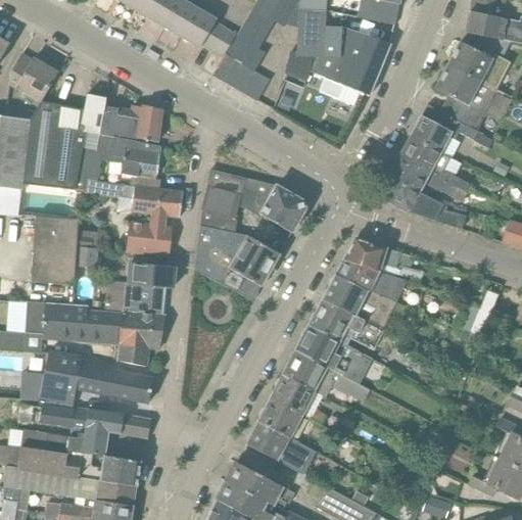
[(124,0),(124,1),(143,12),(149,0),(124,0)]
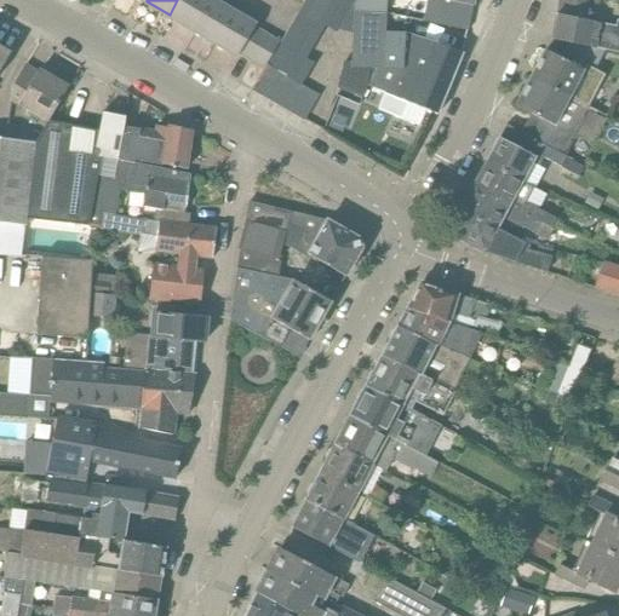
[(177,0),(170,15),(191,28),(207,0),(177,0)]
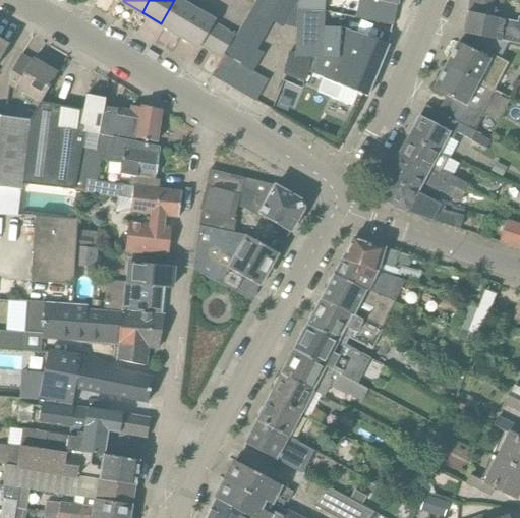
[(174,0),(161,23),(180,35),(196,7),(184,0),(174,0)]
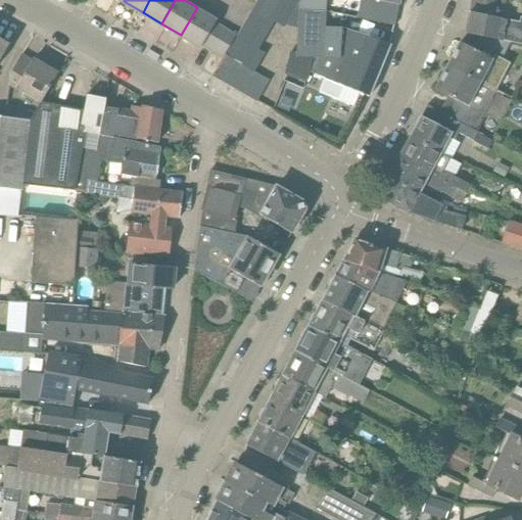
[(256,0),(237,34),(226,52),(237,59),(248,65),(255,69),(267,52),(262,49),(264,46),(261,44),(275,20),(285,27),(299,0),(256,0)]
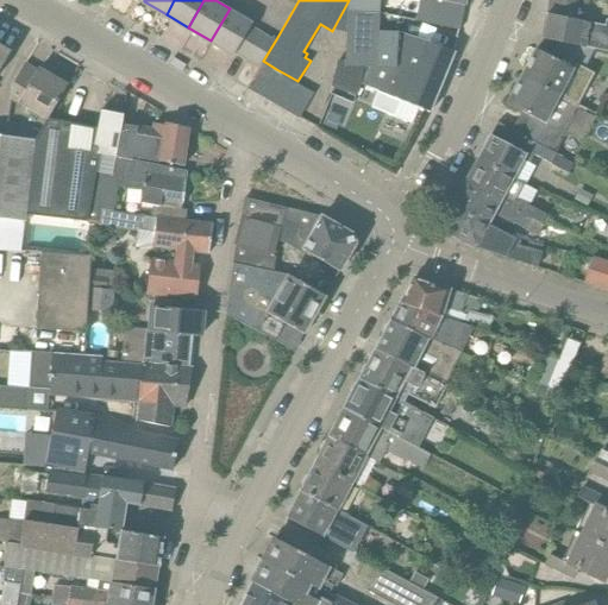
[(345,76),(430,111),(431,111),(456,50),(399,27),(397,30),(378,29),(381,10),(381,0),(356,0),(355,27),(353,27),(352,38),(353,38),(352,62),(340,57),(334,73),(336,80),(339,79),(340,87),(346,87),(345,76)]
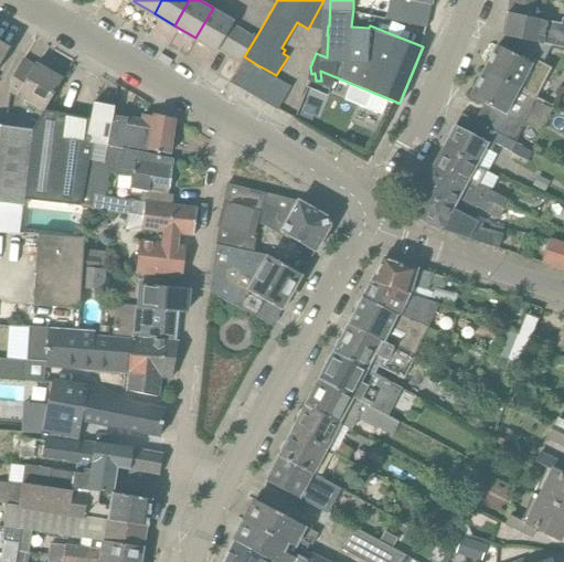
[(432,3),(412,0),(386,0),(372,0),(370,12),(382,19),(382,18),(427,27),(432,3)]
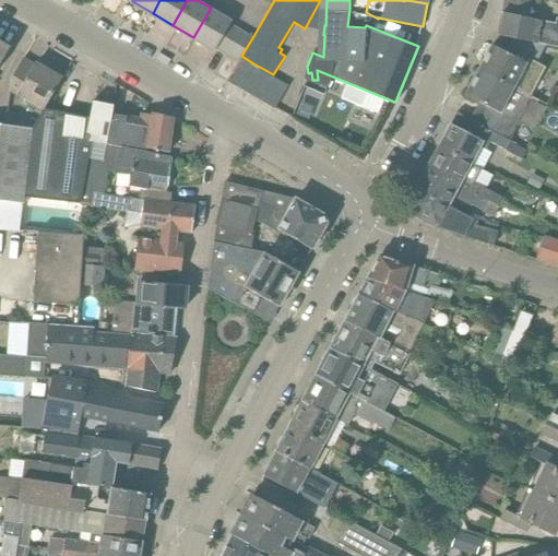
[(505,0),(499,34),(515,36),(548,43),(557,45),(557,22),(530,16),(532,0),(505,0)]
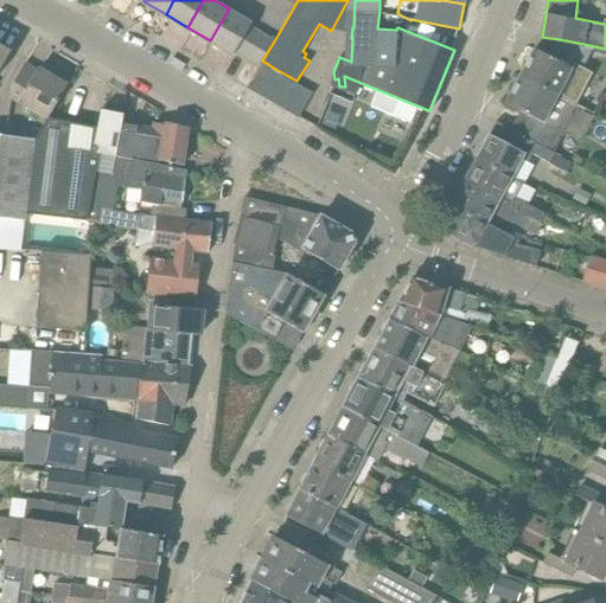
[(252,21),(229,8),(210,40),(234,53),(236,50),(248,57),(263,31),(252,21)]
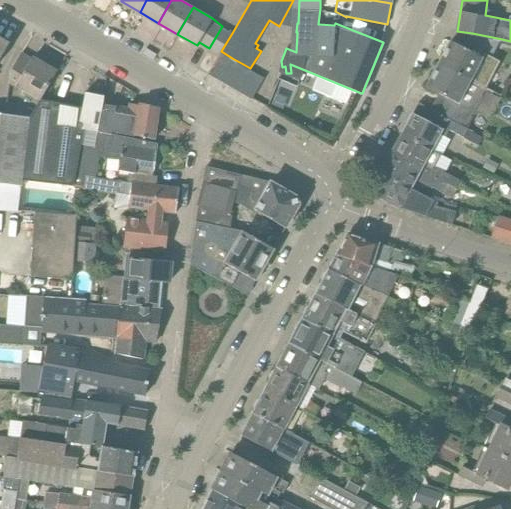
[(219,54),(221,51),(232,33),(222,26),(209,48),(219,54)]
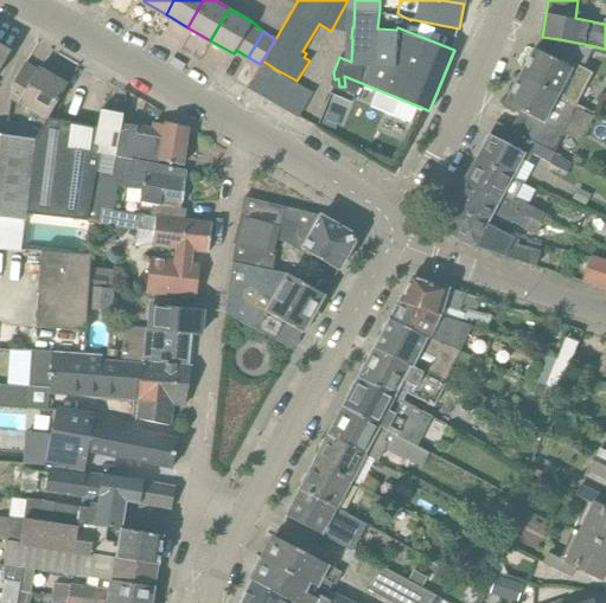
[(595,46),(560,39),(552,55),(574,66),(576,63),(585,68),(595,46)]
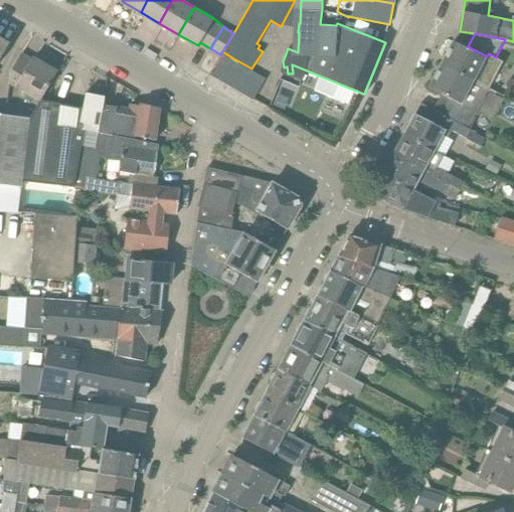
[(21,185),(0,182),(0,57),(9,41),(0,35),(0,209),(18,210),(21,185)]
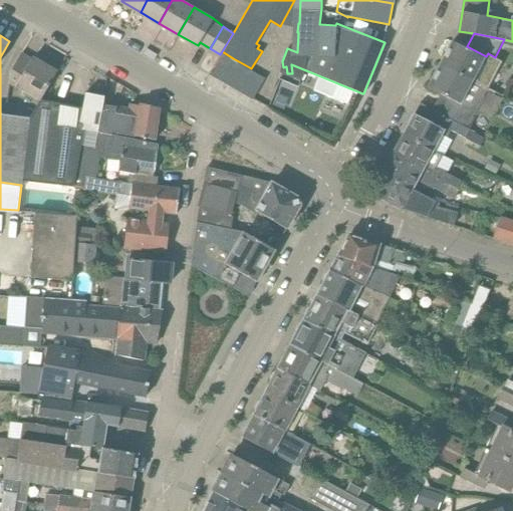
[(491,89),(495,91),(504,74),(493,68),(491,71),(481,66),(486,56),(467,46),(454,40),(454,39),(442,62),(491,89)]
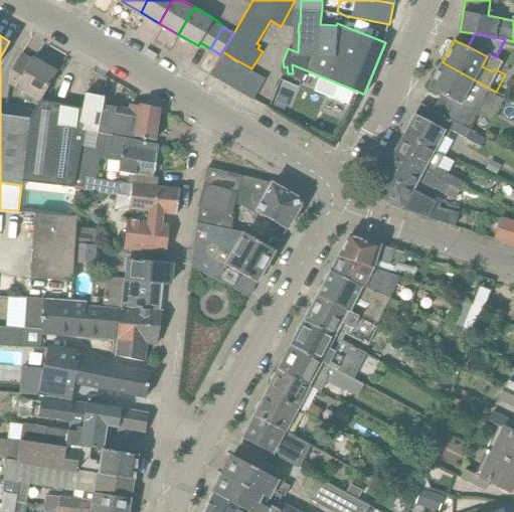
[(209,73),(220,79),(233,58),(222,51),(220,54),(209,73)]
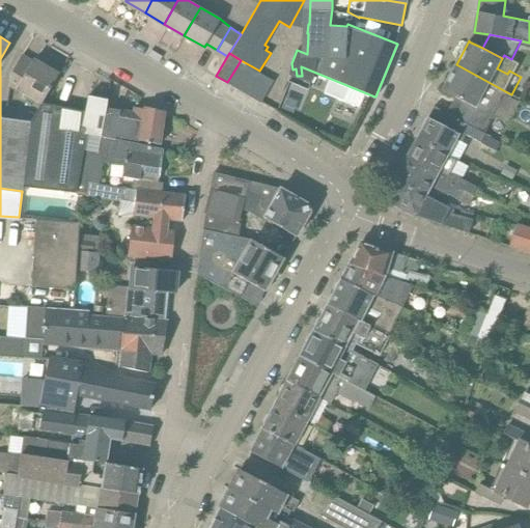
[(42,103),(43,102),(59,73),(35,58),(33,60),(23,54),(12,71),(10,85),(42,103)]
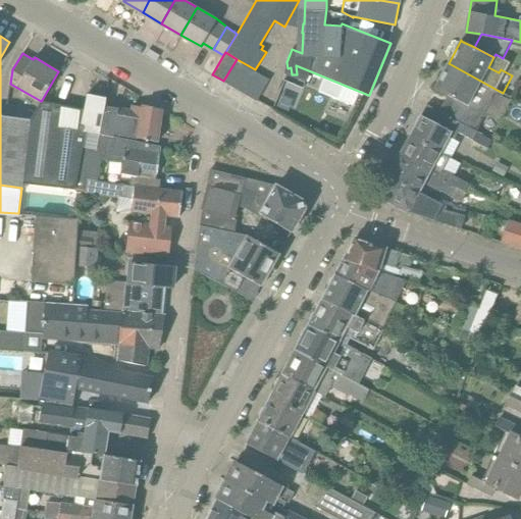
[(223,81),(235,87),(248,65),(237,59),(223,81)]
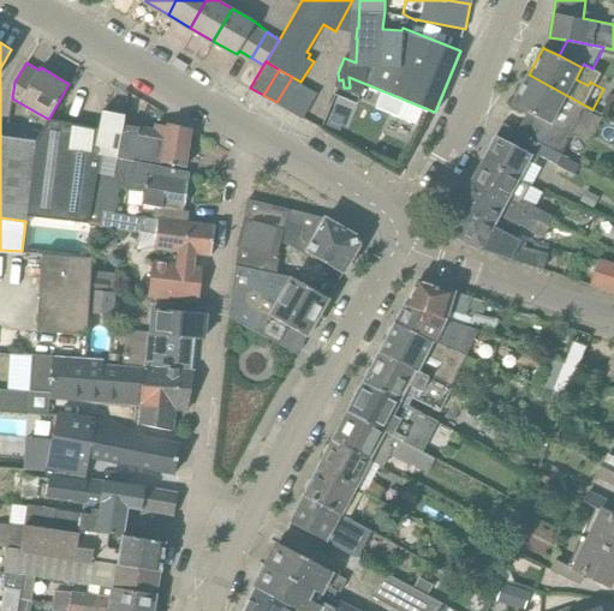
[(520,130),(562,153),(582,118),(588,107),(529,75),(513,102),(531,112),(520,130)]
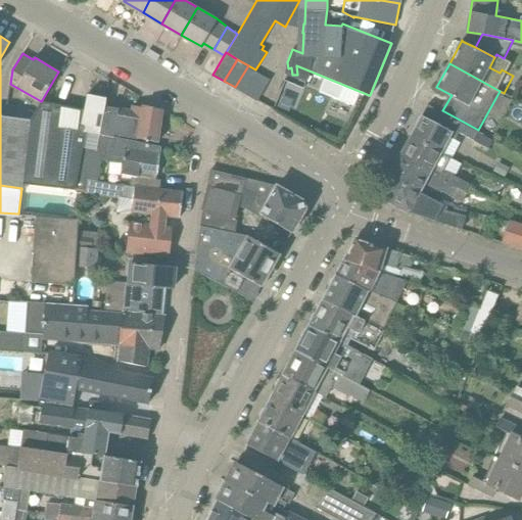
[(235,87),(246,94),(258,72),(255,69),(248,65),(235,87)]
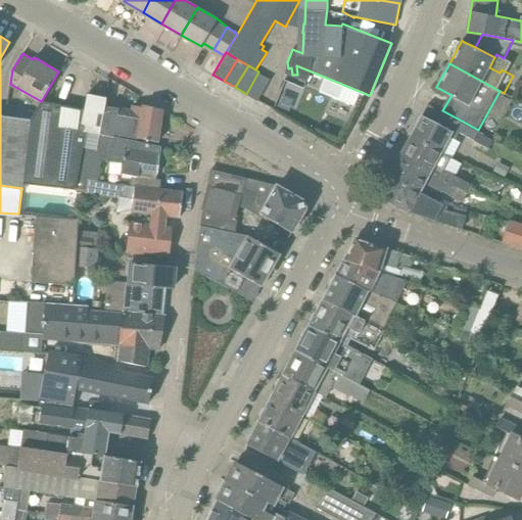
[(246,94),(257,100),(270,79),(258,72),(246,94)]
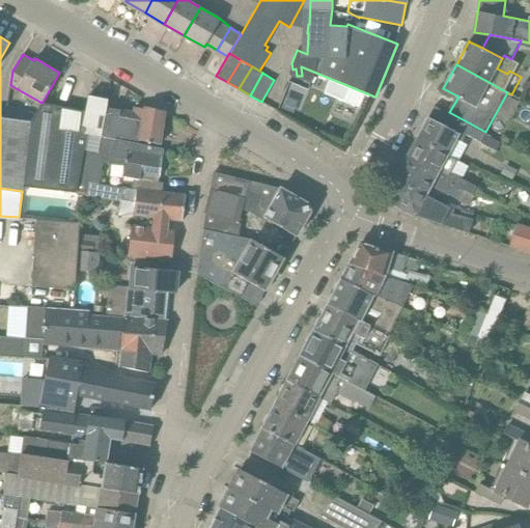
[(77,193),(79,175),(86,133),(101,135),(106,108),(108,98),(89,94),(86,110),(43,102),(42,103),(31,120),(24,186),(77,193)]
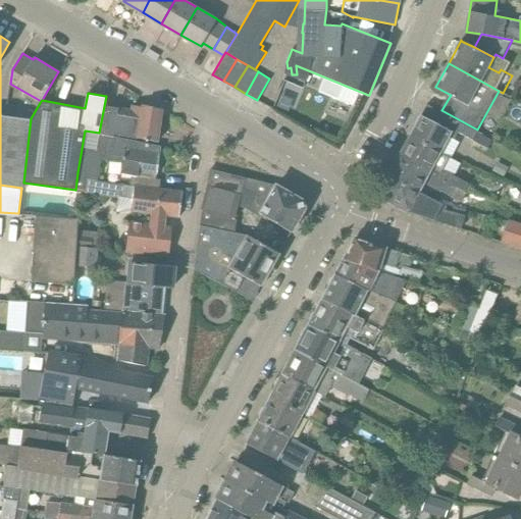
[(477,130),(441,110),(426,103),(410,136),(441,152),(451,136),(455,139),(459,131),(488,147),(493,139),(477,130)]
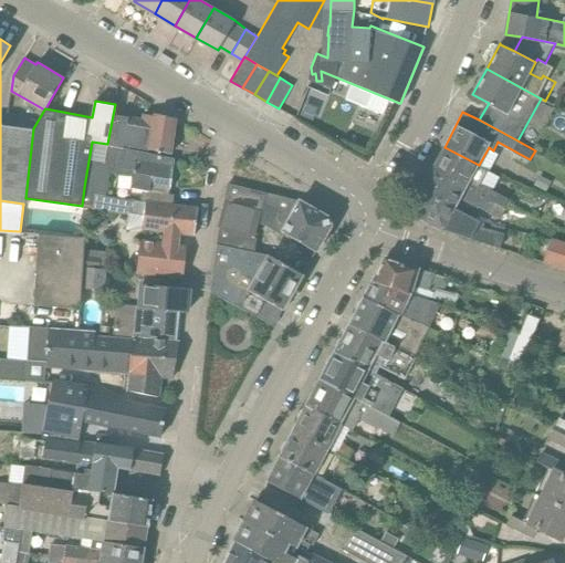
[(107,144),(124,146),(124,145),(149,149),(149,148),(170,153),(176,117),(156,113),(156,115),(146,113),(144,122),(113,115),(107,144)]
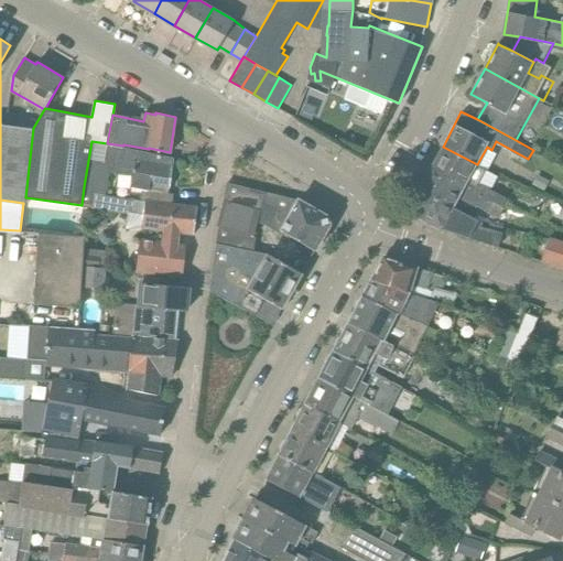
[(24,203),(25,197),(33,128),(0,123),(0,200),(23,203),(24,203)]
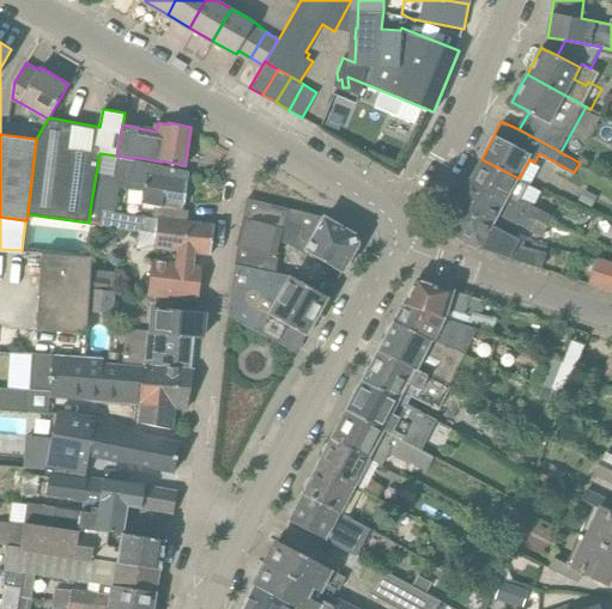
[(155,205),(153,214),(188,218),(189,208),(185,208),(189,170),(134,158),(116,156),(100,153),(91,202),(89,223),(97,224),(101,208),(115,211),(116,206),(120,184),(145,188),(143,202),(155,205)]
